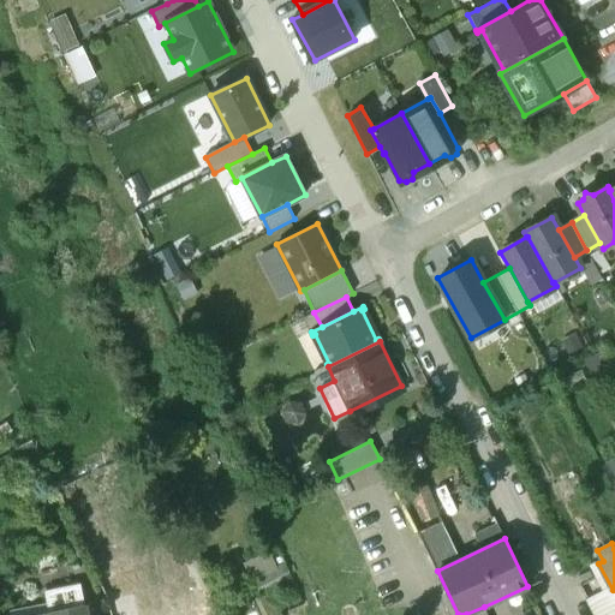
[(147,563),(129,567),(132,581),(150,577),(147,563)]
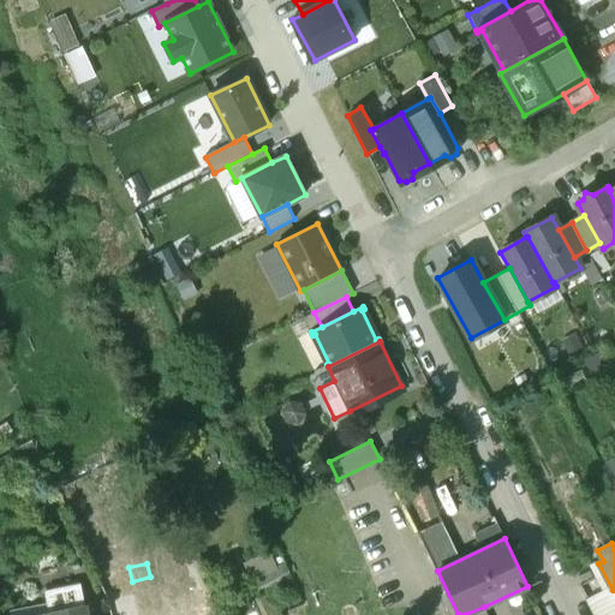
[(286,565),(252,583),(256,590),(290,572),(286,565)]
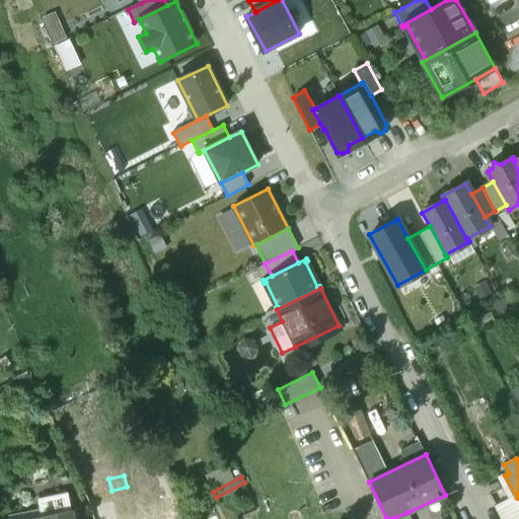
[(167,490),(114,501),(117,518),(177,518),(177,513),(167,490)]
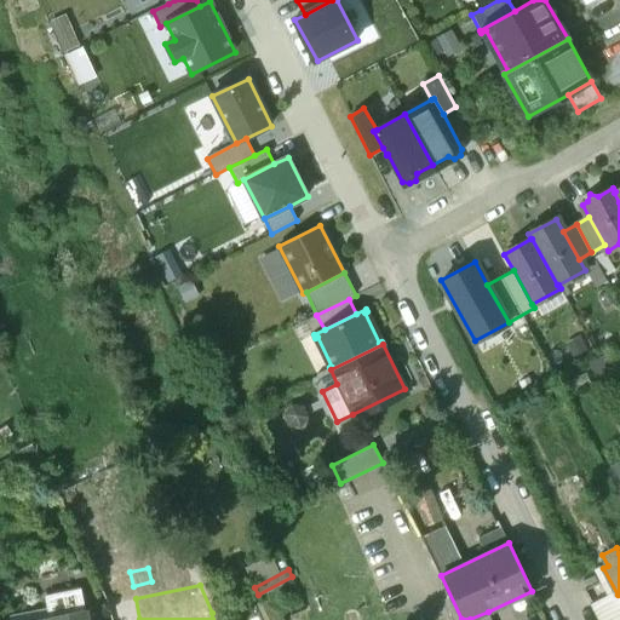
[(50,619),(89,619),(87,614),(86,614),(81,591),(46,598),(50,619)]
